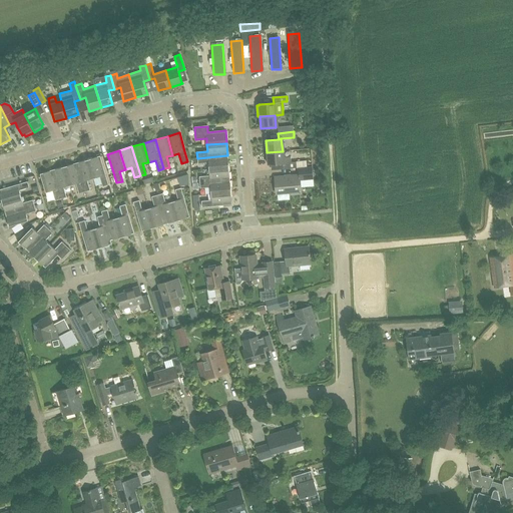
[(283,151),(267,152),(268,164),(282,163),(283,169),(297,168),(297,162),(291,162),(291,157),(283,157),(283,151)]
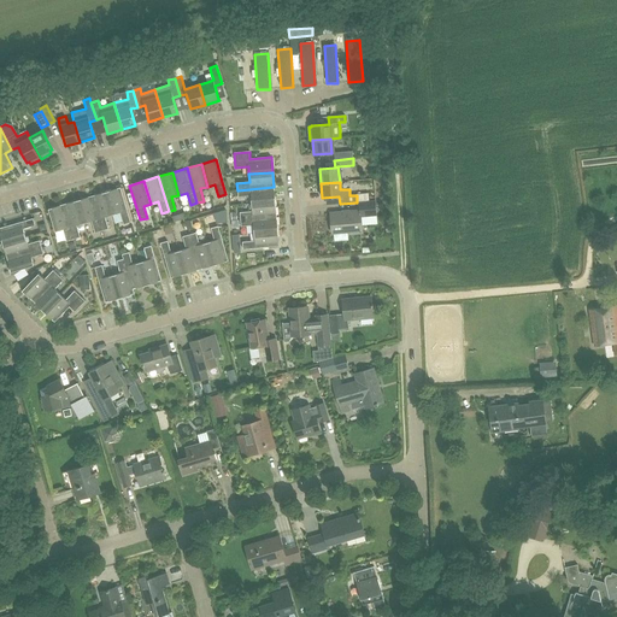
[(274,187),(238,191),(238,198),(251,197),(251,204),(275,201),(274,187)]
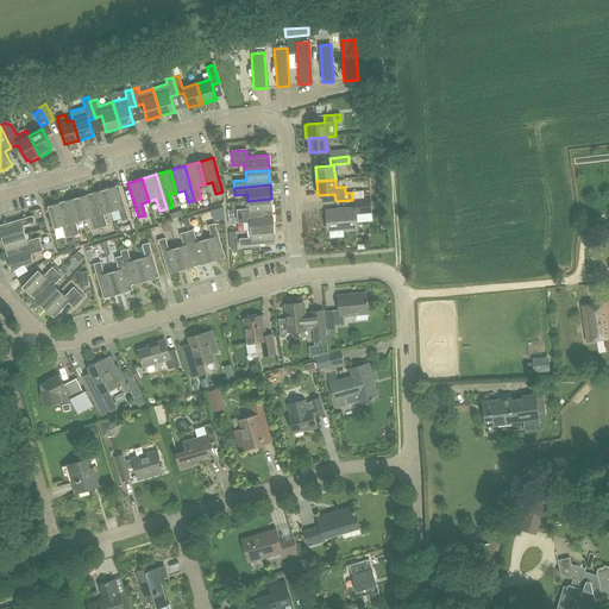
[(118,186),(104,189),(111,212),(118,209),(121,221),(129,220),(125,208),(118,186)]
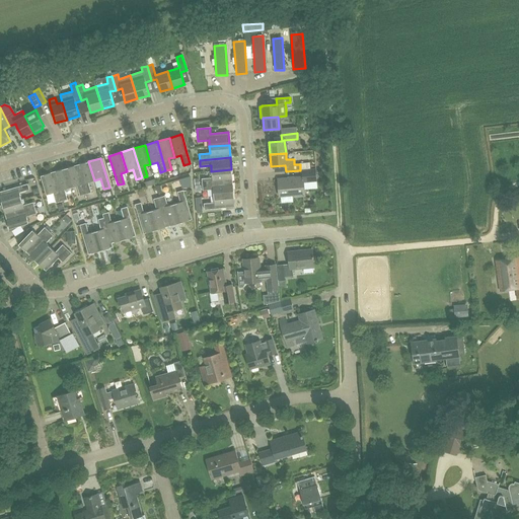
[(88,161),(77,165),(85,195),(91,193),(88,182),(94,180),(88,161)]
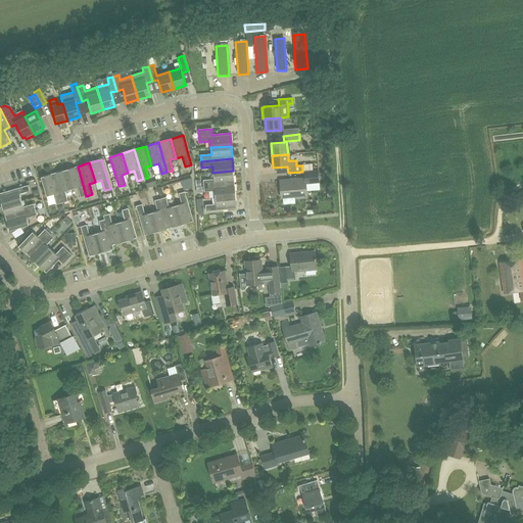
[(78,167),(65,170),(70,189),(77,187),(80,197),(86,196),(78,167)]
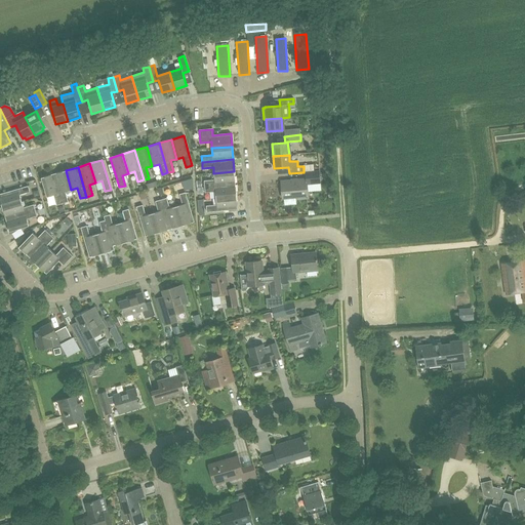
[(66,170),(53,174),(62,204),(68,202),(65,192),(71,190),(66,170)]
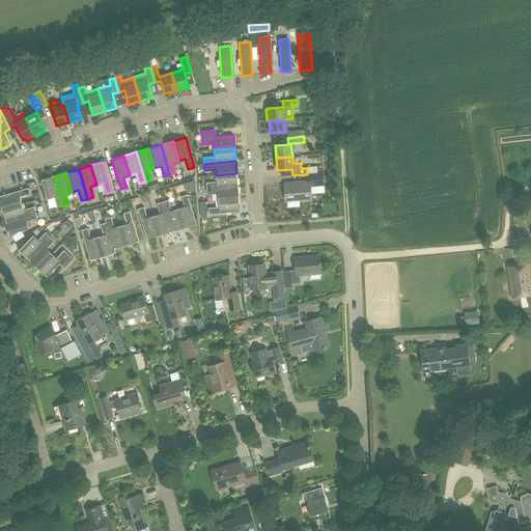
[(217,183),(206,183),(206,189),(238,187),(236,173),(216,175),(217,183)]
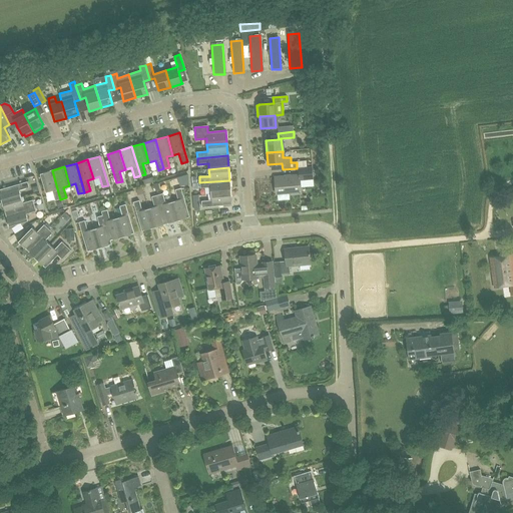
[(299,175),(275,177),(276,194),(291,193),(291,194),(302,193),(300,180),(313,179),(312,167),(299,168),(299,175)]
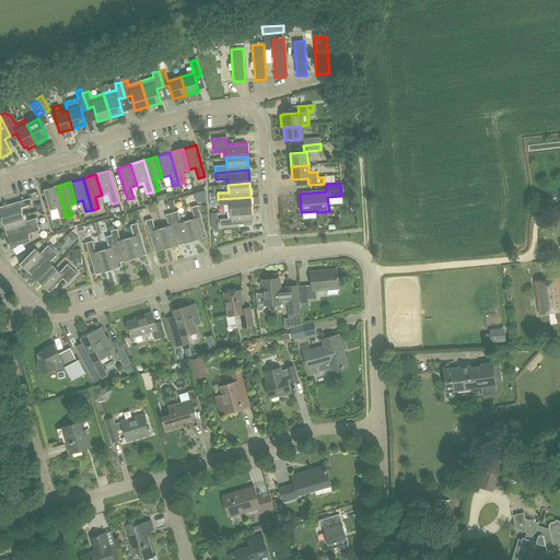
[(57,186),(44,189),(49,210),(57,208),(60,219),(66,218),(57,186)]
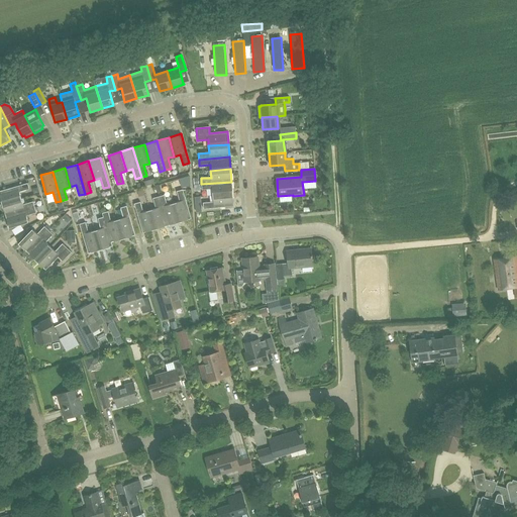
[(231,182),(201,184),(202,190),(212,189),(213,196),(232,194),(231,182)]
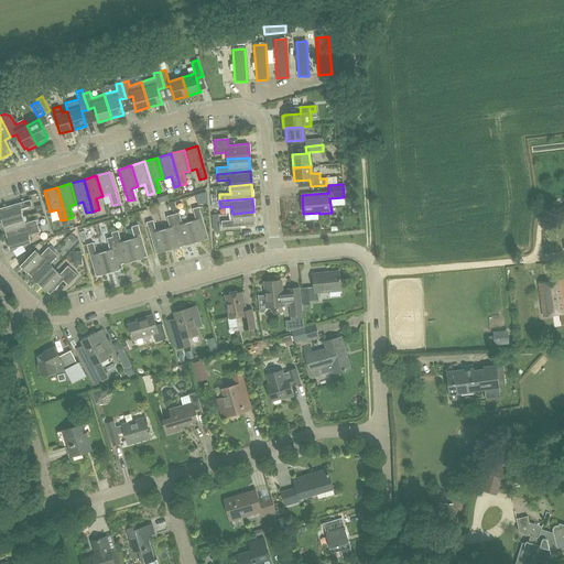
[(19,203),(0,208),(0,216),(2,223),(22,216),(21,209),(32,206),(30,199),(19,203)]
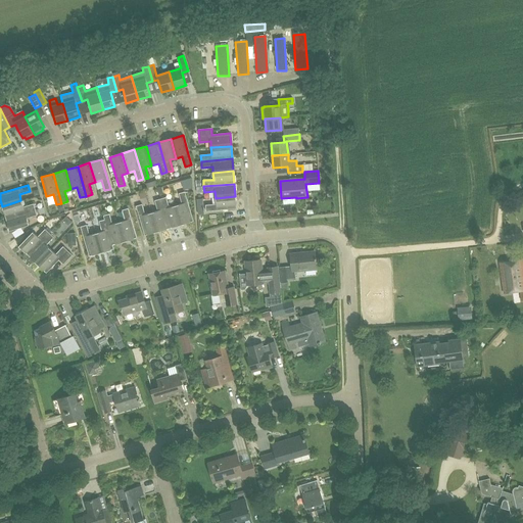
[(182,204),(176,206),(181,225),(193,222),(188,202),(185,192),(179,194),(182,204)]
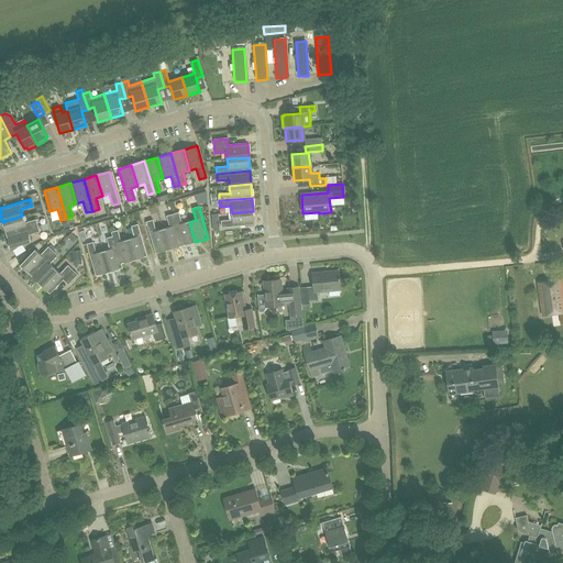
[(232,220),(221,221),(221,228),(233,227),(254,224),(253,211),(232,213),(232,220)]
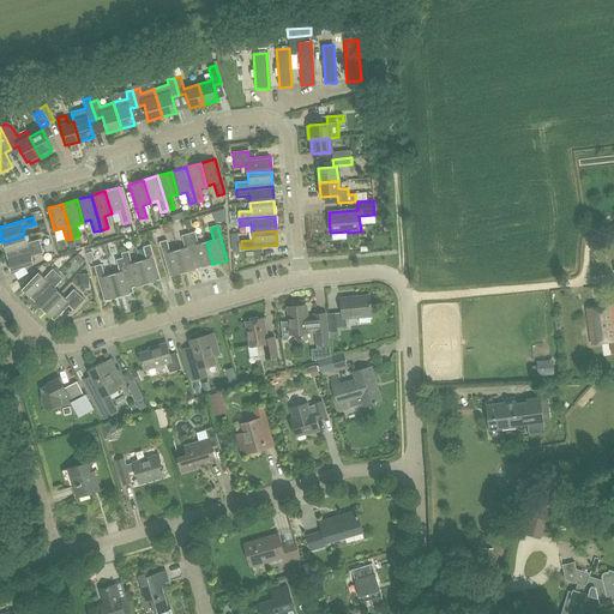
[(194,232),(188,234),(198,269),(212,264),(206,242),(198,244),(194,232)]
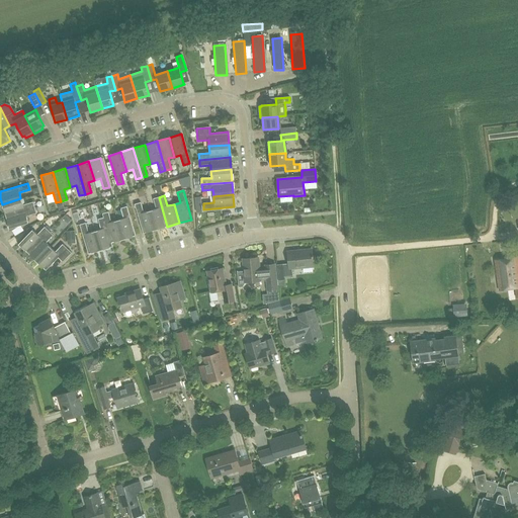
[(156,209),(150,210),(155,230),(167,227),(159,197),(153,199),(156,209)]
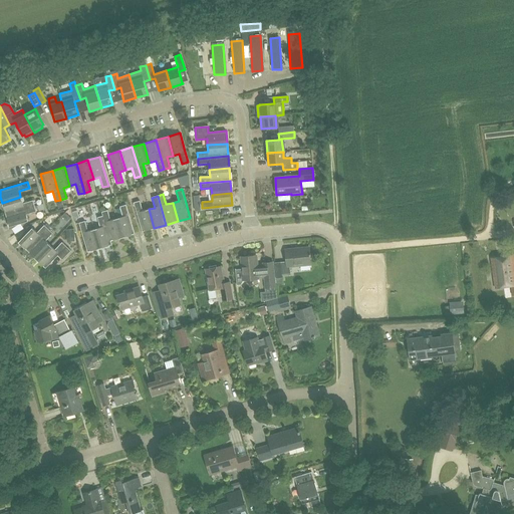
[(20,197),(2,203),(5,215),(34,206),(32,201),(22,204),(20,197)]
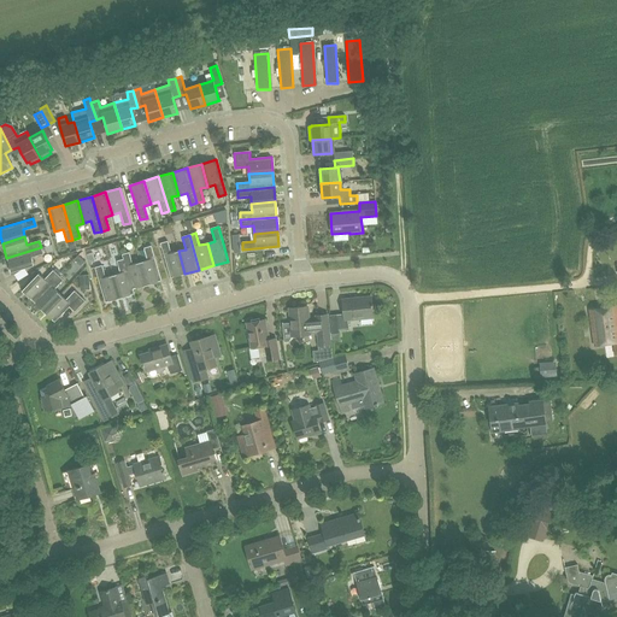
[(168,241),(160,244),(164,256),(170,278),(184,274),(178,251),(171,253),(168,241)]
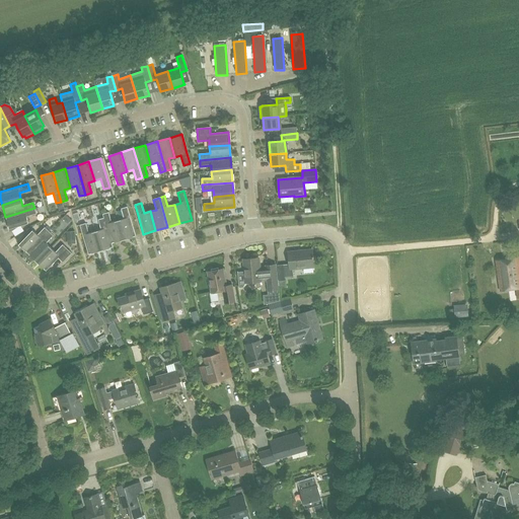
[(124,219),(118,221),(123,239),(136,236),(130,217),(127,207),(121,209),(124,219)]
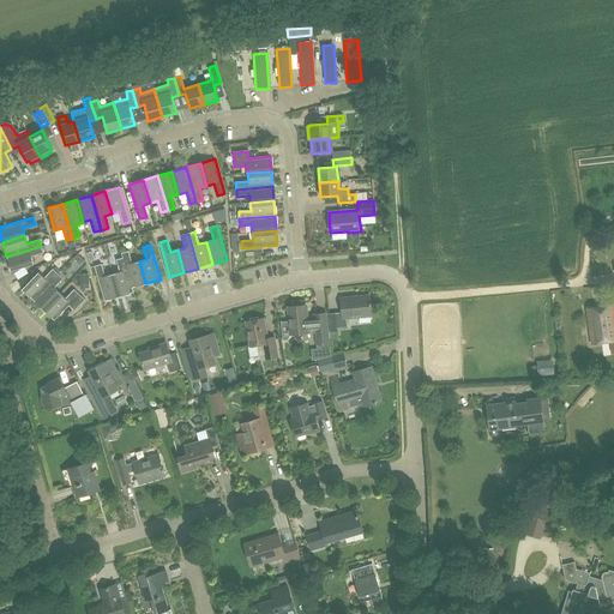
[(41,246),(6,257),(11,271),(32,264),(31,257),(43,253),(41,246)]
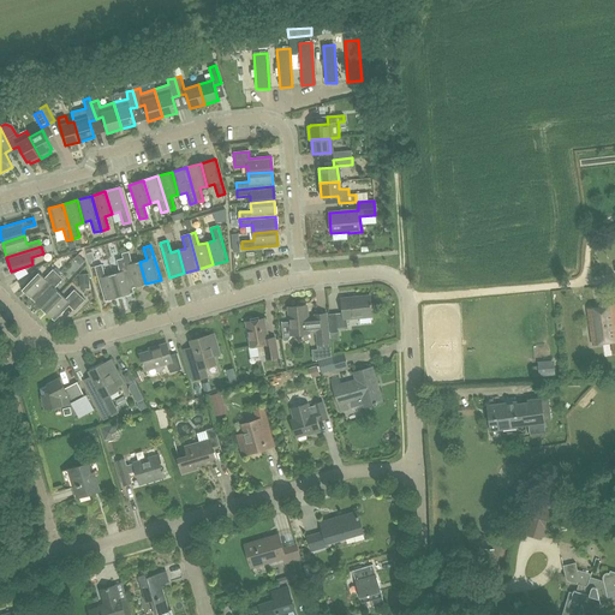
[(129,251),(121,254),(123,258),(131,288),(145,284),(139,262),(132,263),(129,251)]
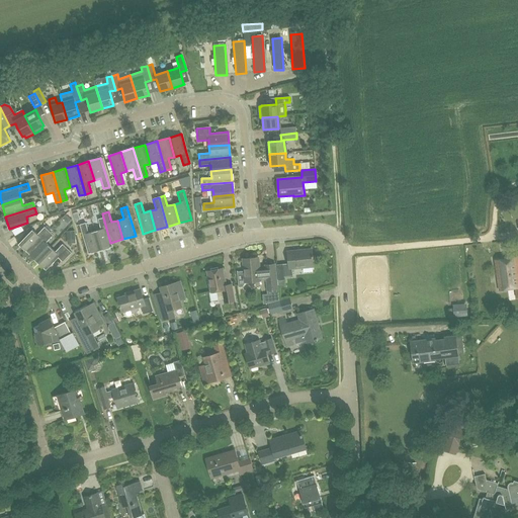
[(66,213),(62,218),(67,223),(71,220),(66,213)]
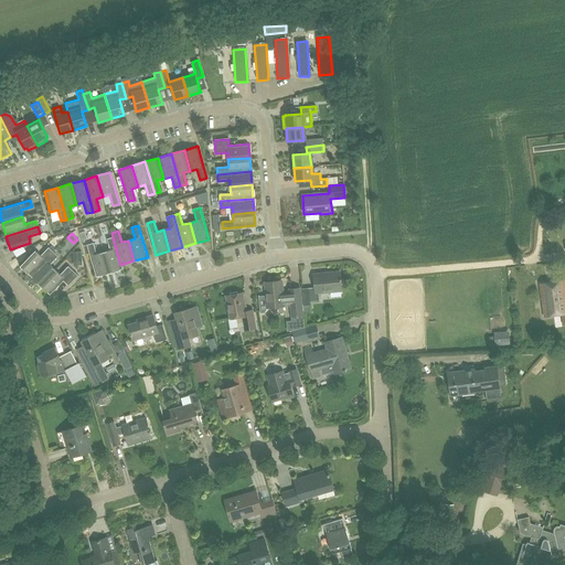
[(110,251),(103,252),(109,274),(121,269),(120,265),(113,237),(107,240),(108,246),(110,251)]
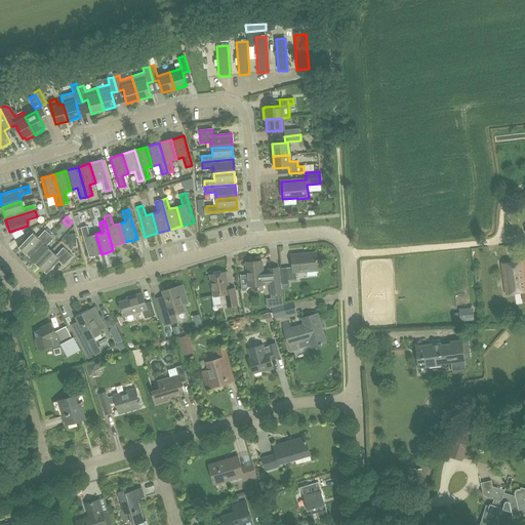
[(86,226),(80,228),(83,238),(89,257),(102,254),(95,234),(89,236),(86,226)]
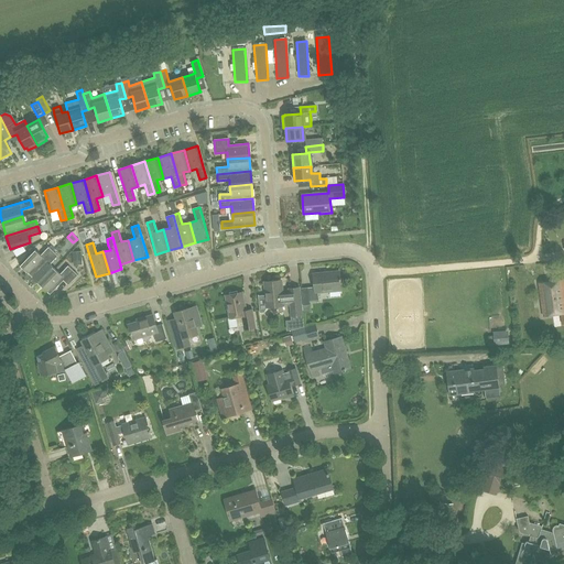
[(34,251),(20,266),(30,275),(52,253),(47,249),(40,257),(34,251)]
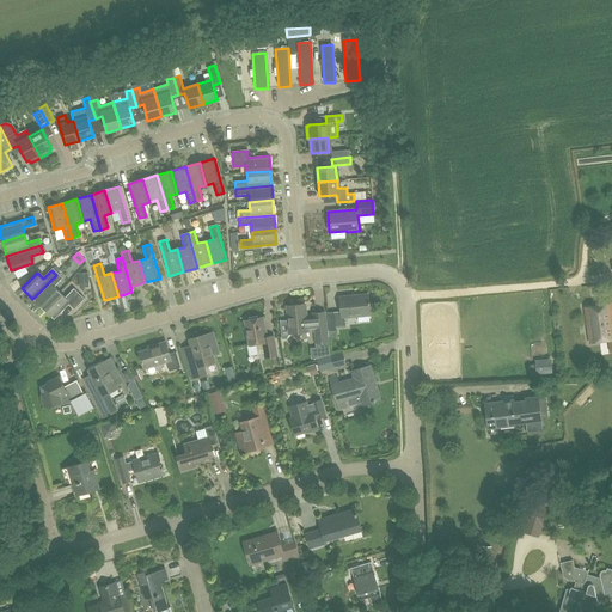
[(56,275),(32,299),(43,310),(59,294),(54,288),(62,280),(56,275)]
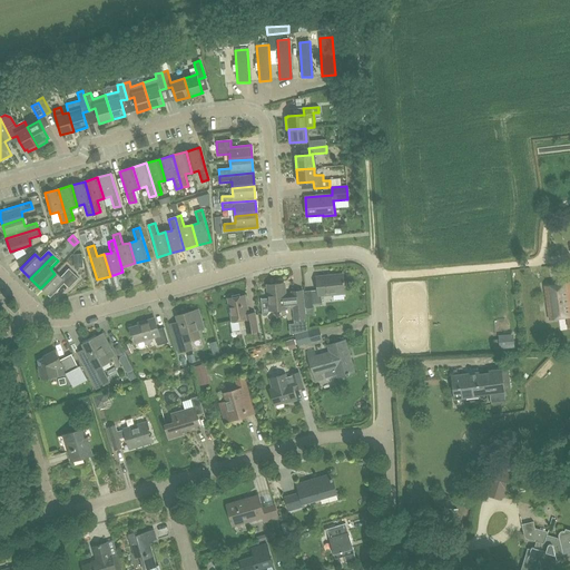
[(55,274),(40,288),(50,298),(62,285),(67,291),(77,281),(67,271),(59,278),(55,274)]
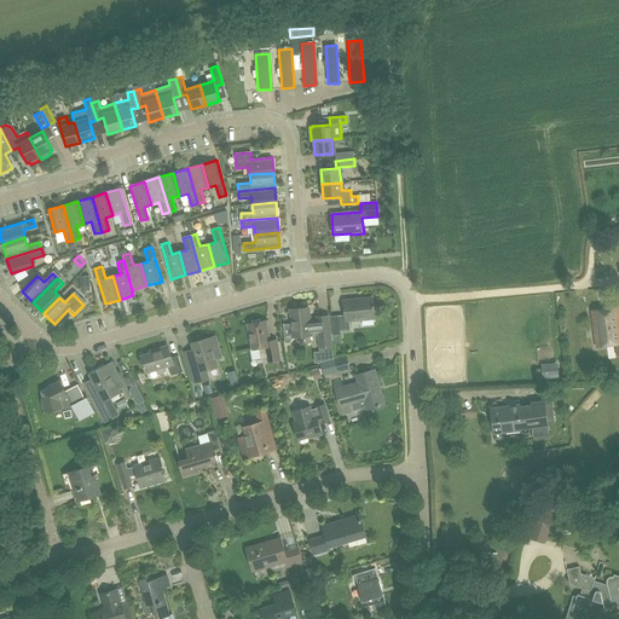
[(345,316),(337,316),(340,331),(350,330),(350,322),(375,319),(372,298),(343,301),(345,316)]
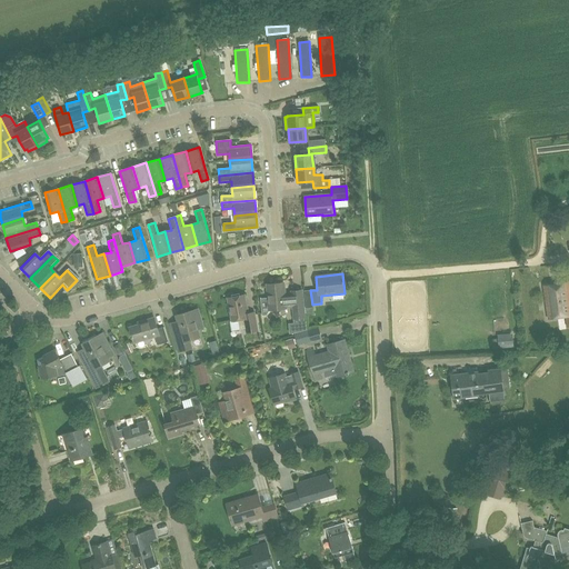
[(568,281),(542,286),(548,319),(566,316),(568,326),(568,281)]
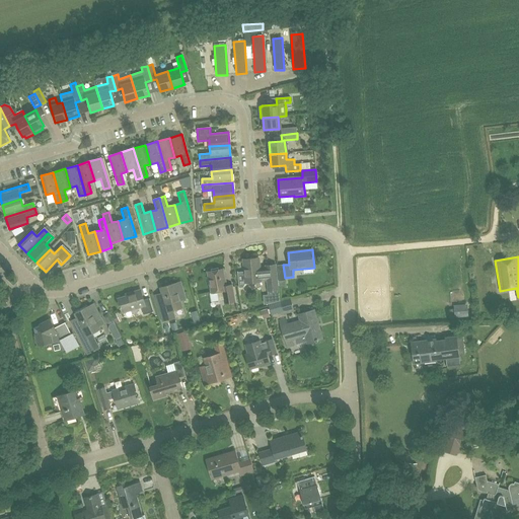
[(243,272),(237,272),(238,288),(242,287),(244,284),(245,283),(261,282),(261,281),(267,280),(268,291),(269,291),(270,300),(278,299),(276,265),(265,265),(266,267),(260,267),(258,261),(243,262),(243,272)]
